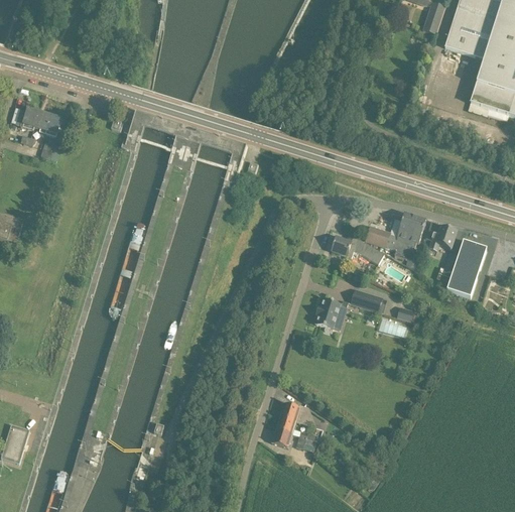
[(514,95),(514,0),(459,0),(444,46),(483,58),(475,83),(514,95)]
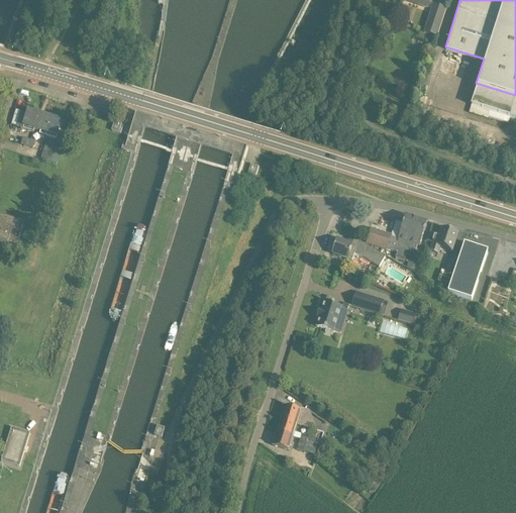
[(436,33),(445,7),(431,2),(423,29),(436,33)]
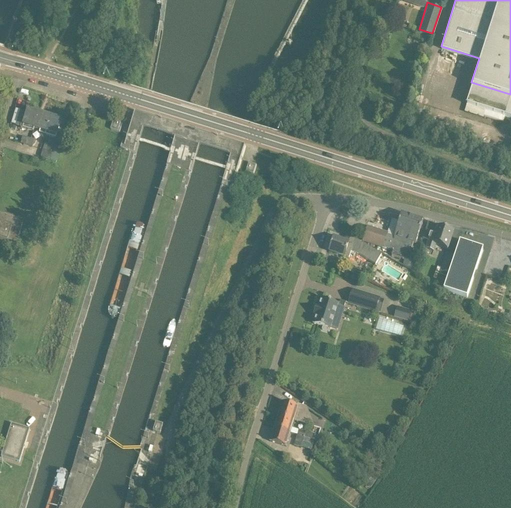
[(32,128),(37,111),(27,108),(23,119),(21,118),(19,124),(32,128)]
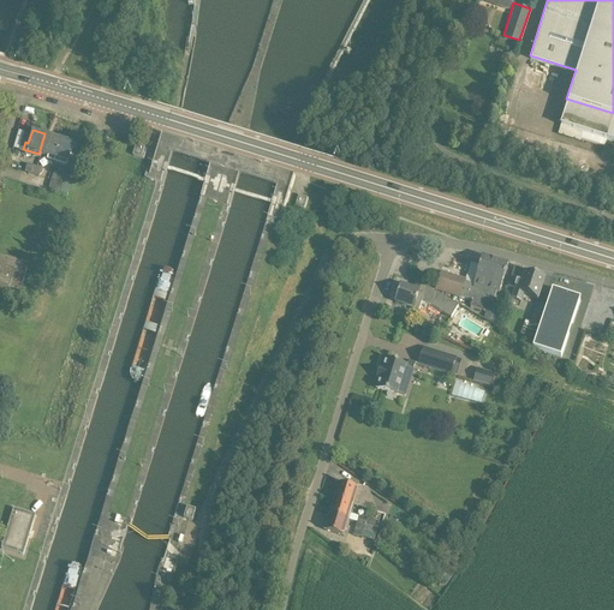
[(53,159),(60,138),(45,133),(39,154),(53,159)]
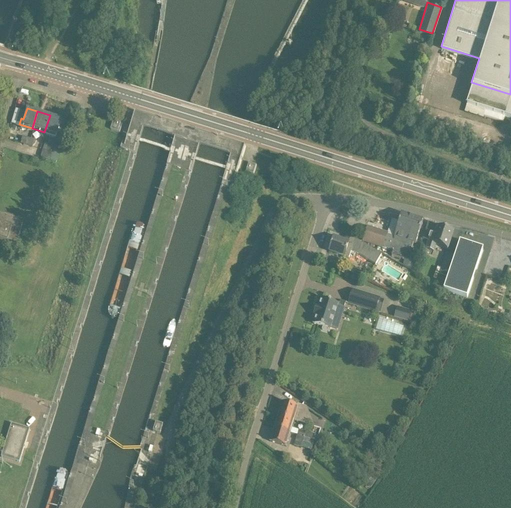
[(60,118),(50,115),(44,132),(54,135),(57,128),(59,129),(60,124),(58,123),(60,118)]
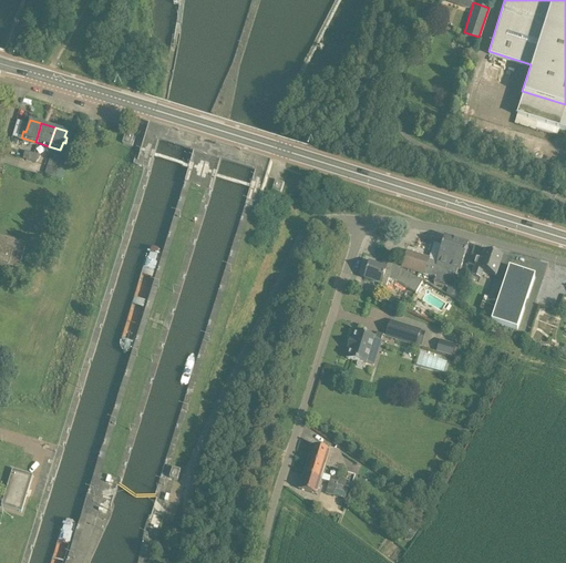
[(123,142),(127,143),(131,144),(134,134),(126,131),(123,142)]
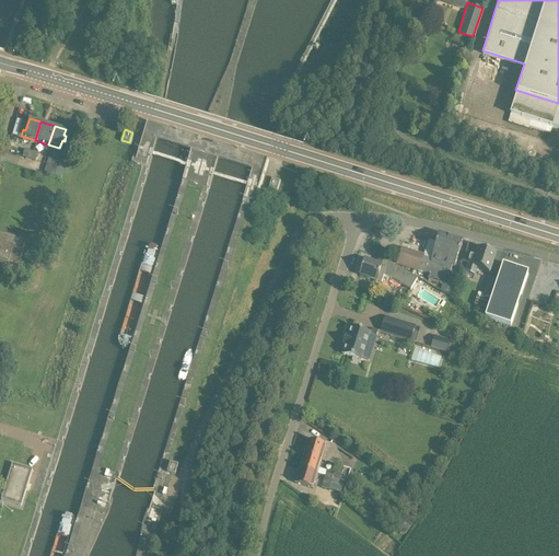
[(31,157),(33,149),(24,147),(22,153),(31,157)]
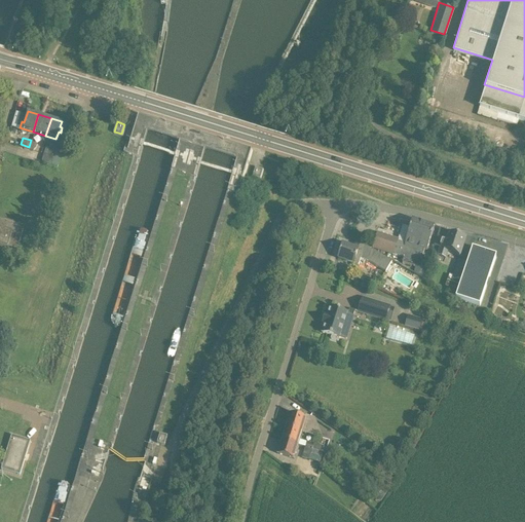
[(45,145),(41,158),(49,161),(53,147),(45,145)]
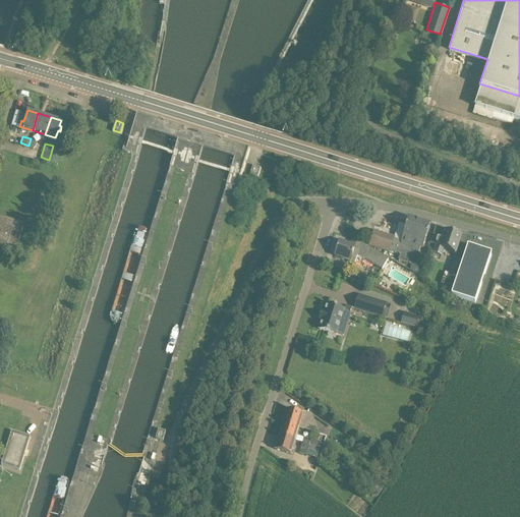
[(60,149),(53,146),(49,160),(56,162),(60,149)]
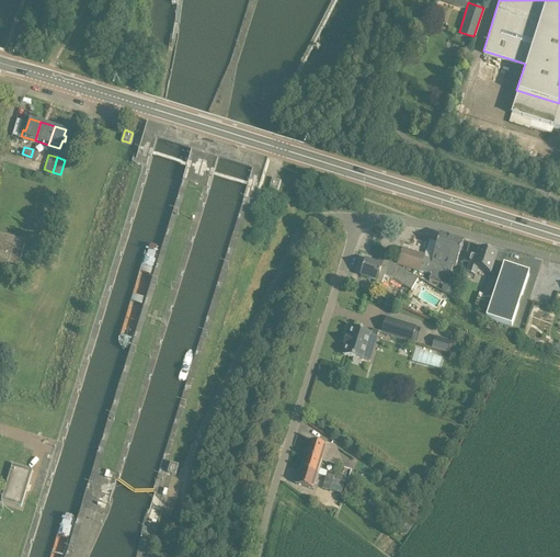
[(270,186),(278,189),(282,179),(273,177),(270,186)]
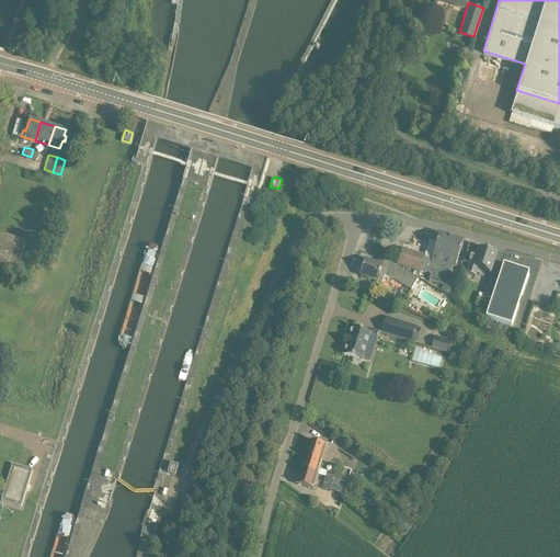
[(0,258),(16,263),(25,238),(0,229),(0,258)]
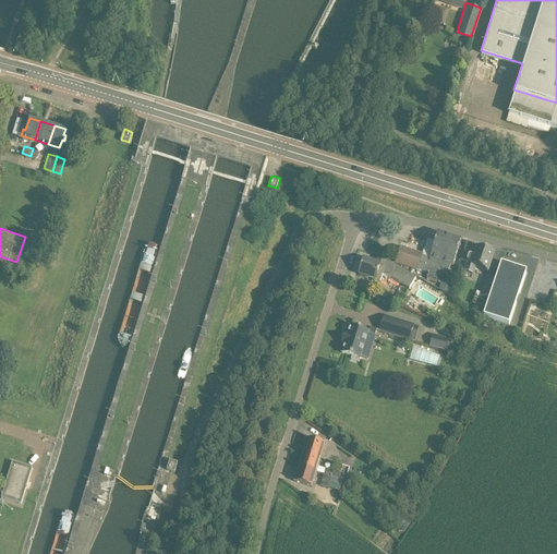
[(399,245),(395,260),(406,264),(406,265),(416,268),(418,267),(427,269),(426,276),(445,281),(449,269),(447,268),(449,262),(451,263),(459,239),(436,231),(428,255),(421,253),(421,252),(399,245)]
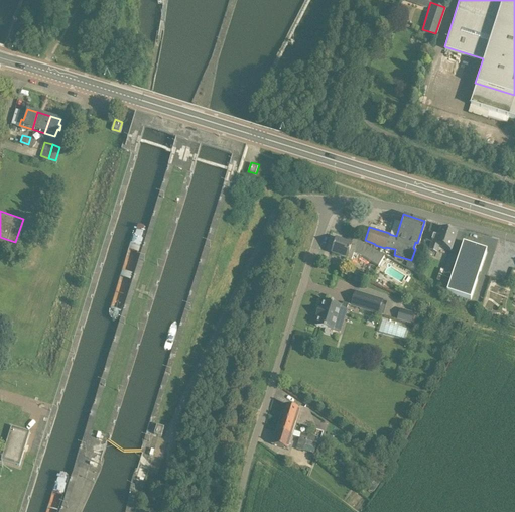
[(449,250),(456,232),(438,226),(439,226),(430,223),(428,232),(433,233),(428,248),(436,250),(437,243),(449,250)]
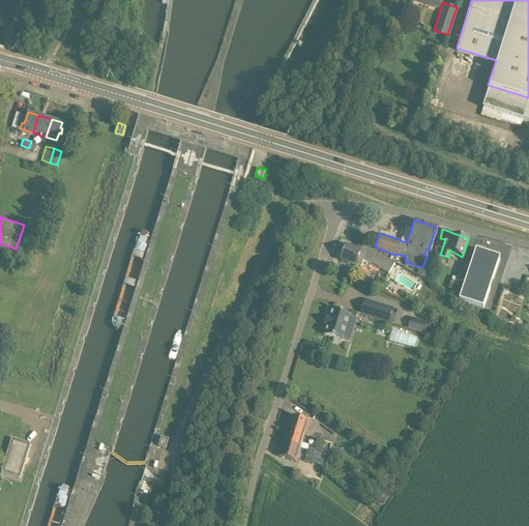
[(393,261),(366,244),(357,241),(355,246),(344,242),(340,257),(360,263),(362,255),(372,259),(371,261),(387,271),(393,261)]
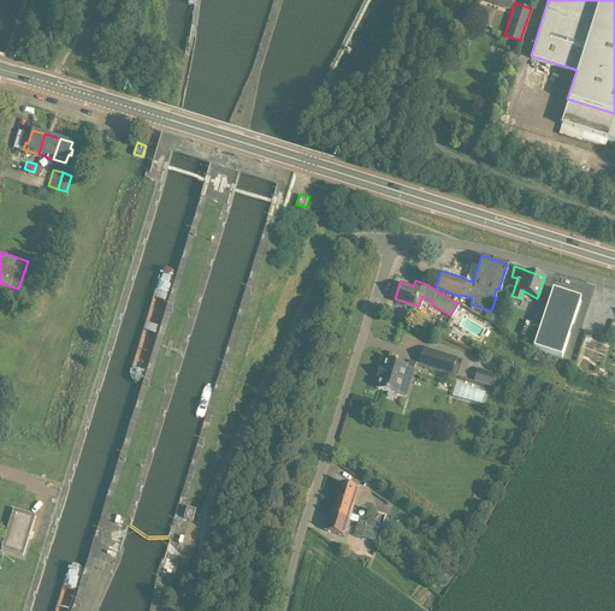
[(551,286),(551,288),(533,345),(561,355),(579,297),(580,297),(580,296),(551,286)]
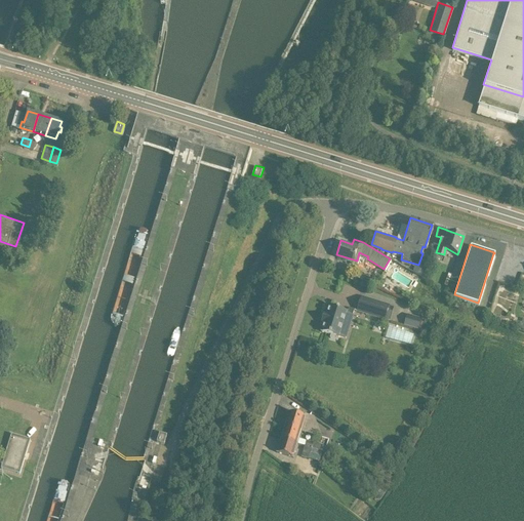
[(451,271),(459,274),(465,258),(456,255),(451,271)]
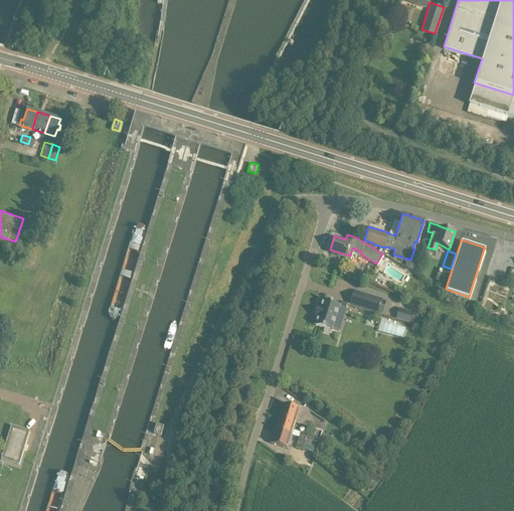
[(436,277),(447,281),(450,270),(439,266),(436,277)]
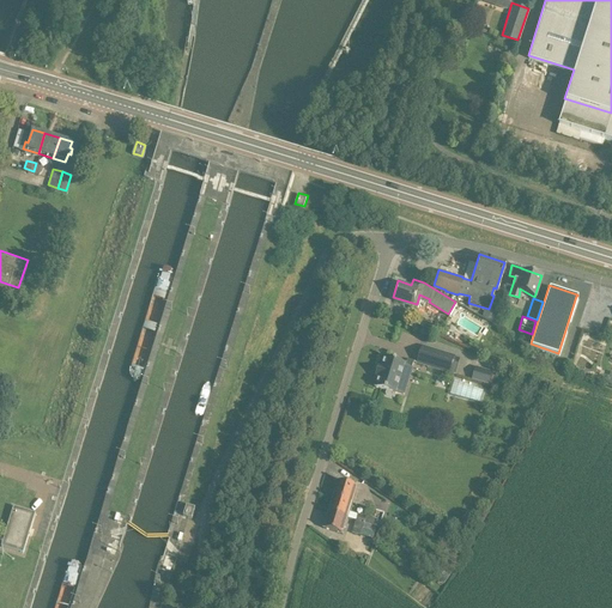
[(417,359),(449,370),(454,353),(422,344),(417,359)]
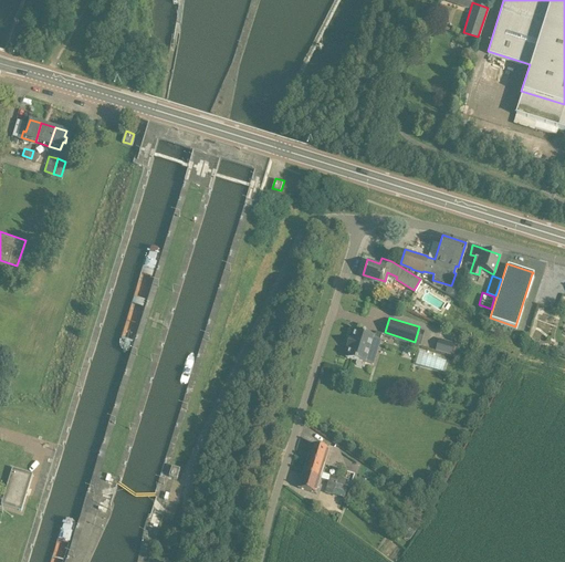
[(356,358),(355,361),(363,364),(364,361),(365,361),(374,333),(354,326),(351,336),(348,335),(346,345),(348,345),(345,355),(356,358)]
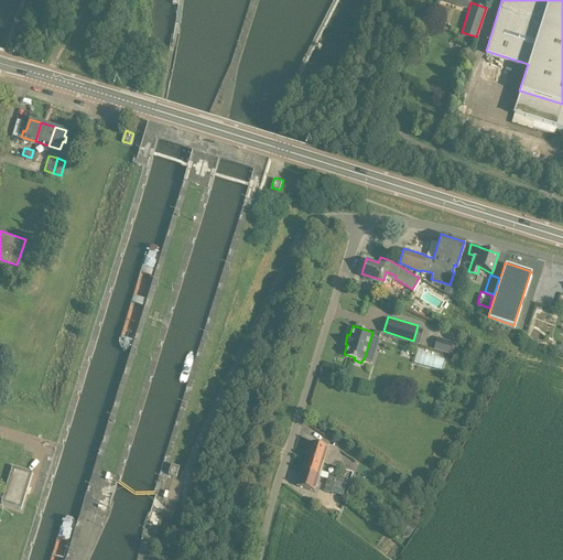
[(441,367),(444,354),(415,347),(412,361),(441,367)]
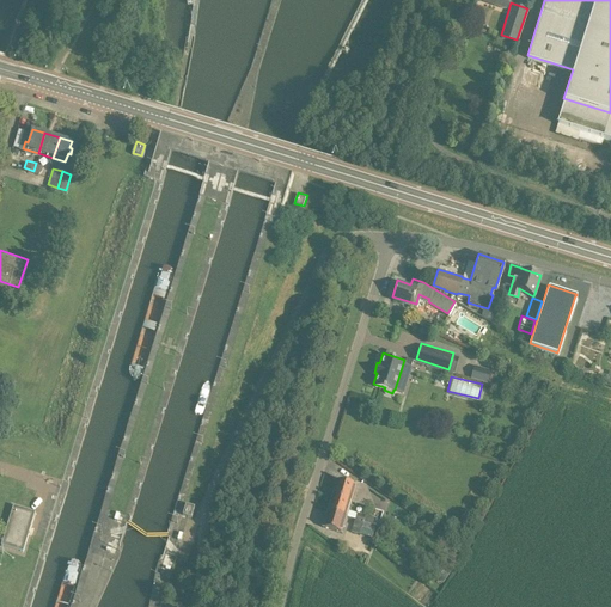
[(336,477),(331,492),(350,498),(350,500),(367,504),(368,498),(352,494),(355,483),(336,477)]
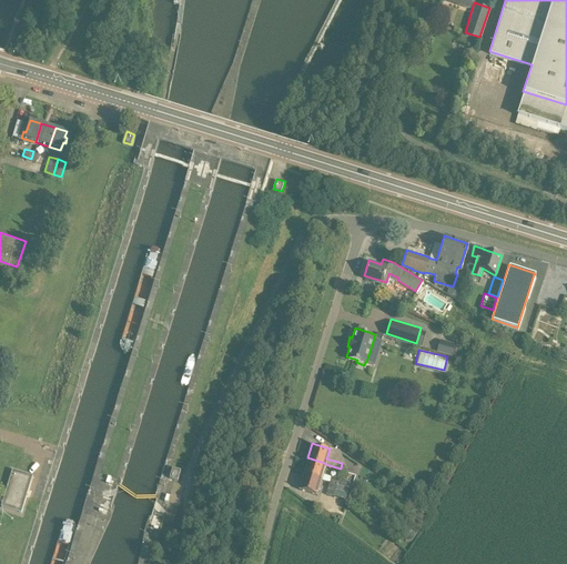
[(322,472),(325,464),(325,463),(307,457),(303,472),(321,477),(328,480),(336,482),(338,476),(322,472)]
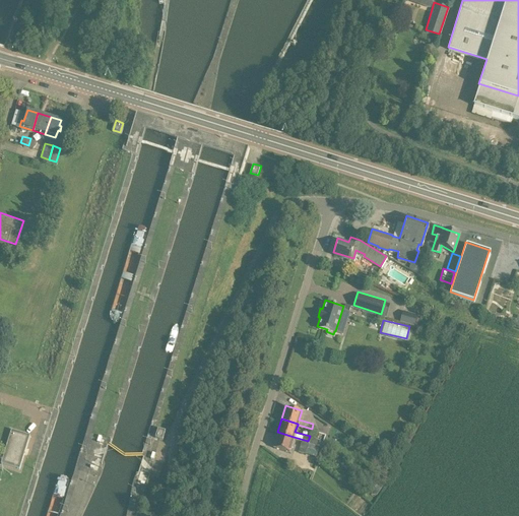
[(165,428),(159,427),(157,426),(154,435),(161,438),(165,428)]
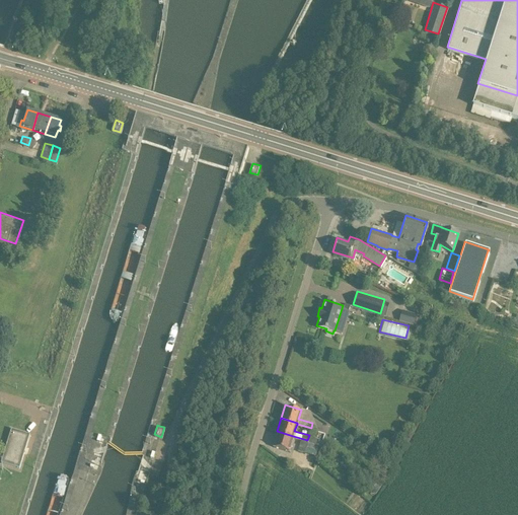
[(29,432),(25,431),(10,426),(0,460),(18,466),(29,432)]
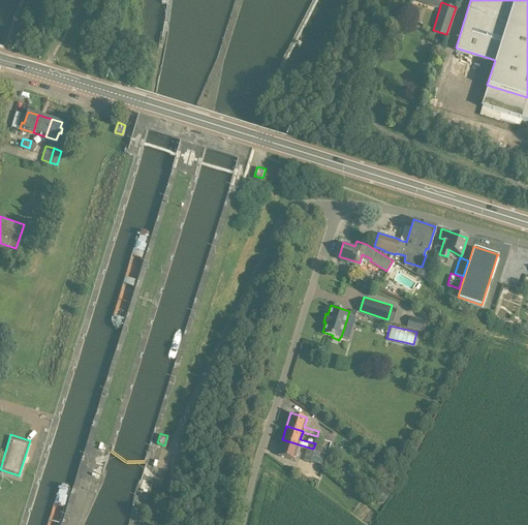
[(278,454),(294,458),(299,444),(282,439),(278,454)]
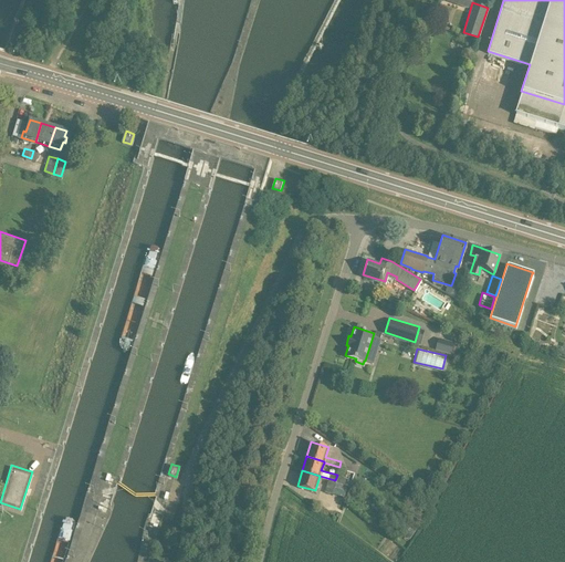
[(343,482),(335,480),(327,478),(324,490),(332,492),(332,491),(344,495),(346,488),(342,487),(343,482)]
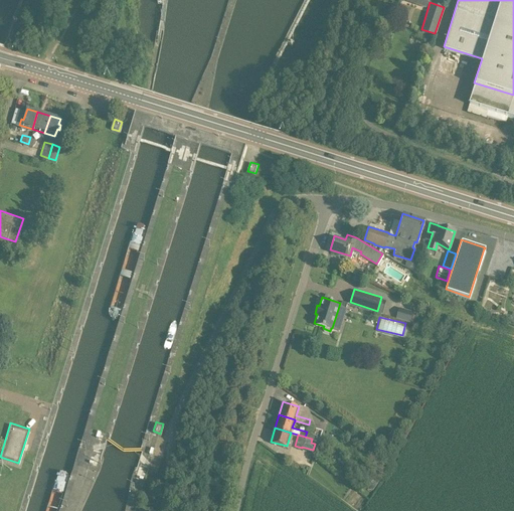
[(386,458),(379,469),(380,470),(376,476),(380,478),(381,478),(391,461),(391,460),(386,457),(386,458)]
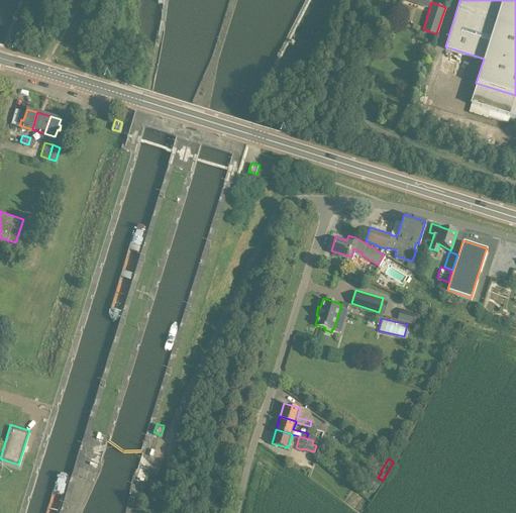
[(381,480),(376,477),(369,487),(374,490),(381,480)]
